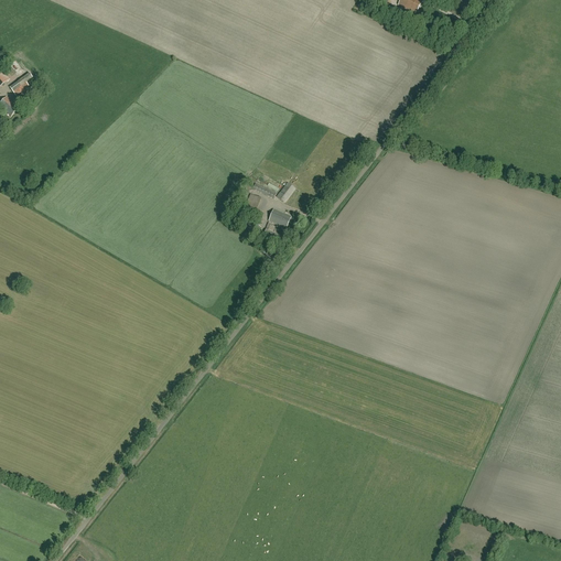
[(380,10),(385,0),(375,0),(373,6),(380,10)]
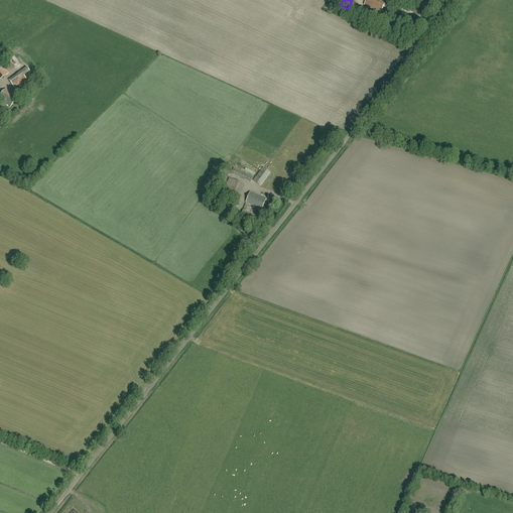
[(379,8),(383,0),(363,0),(362,2),(377,10),(376,13),(382,16),(385,11),(379,8)]
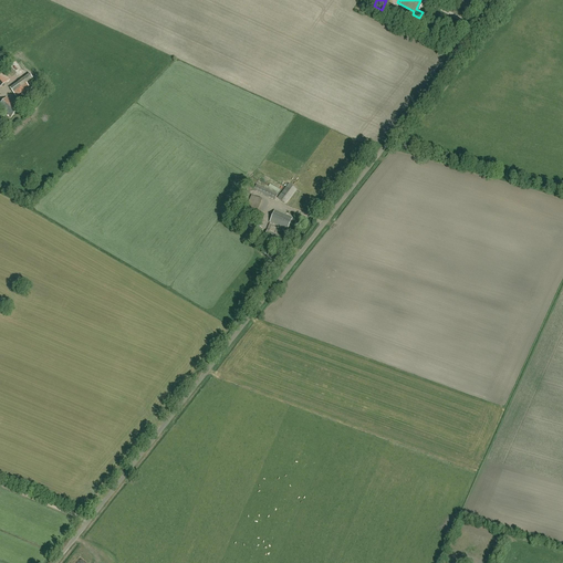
[(16,60),(11,64),(16,70),(20,65),(16,60)]
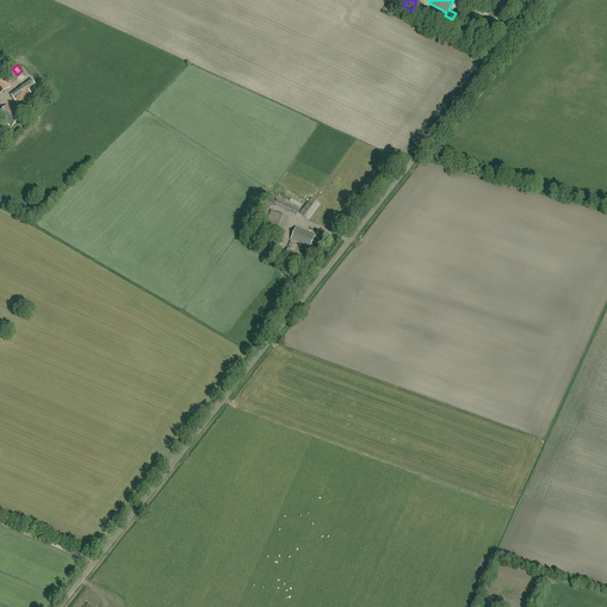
[(25,87),(32,81),(28,76),(7,92),(13,101),(28,91),(25,87)]
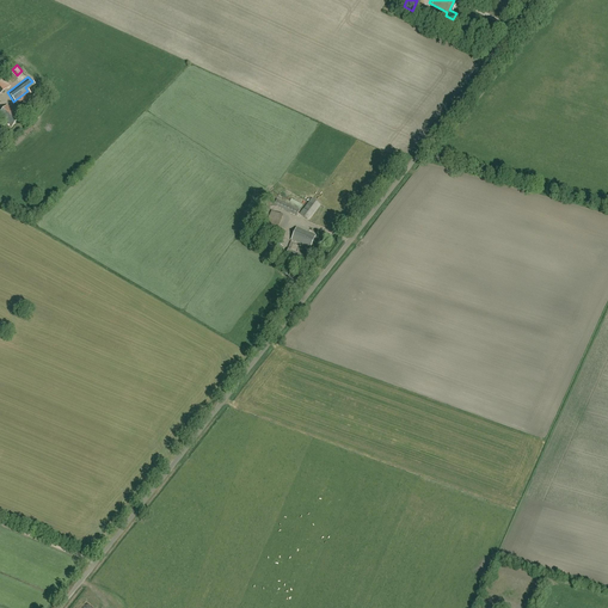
[(0,116),(8,124),(17,115),(4,103),(0,106),(0,116)]
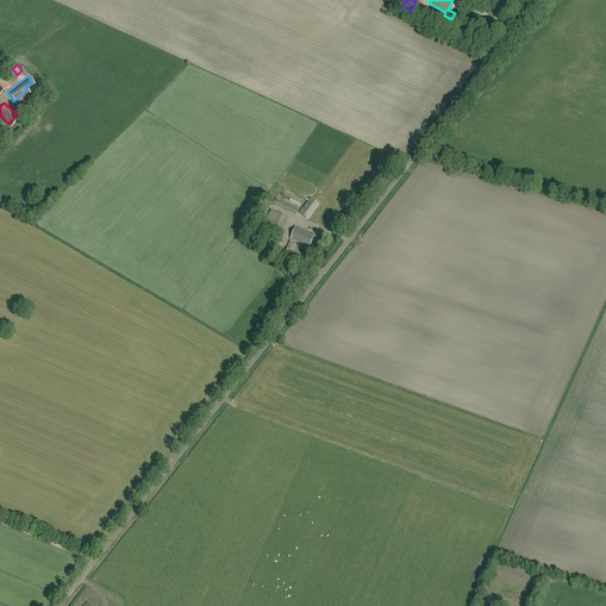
[(295,206),(292,204),(273,195),(269,202),(292,212),(295,206)]
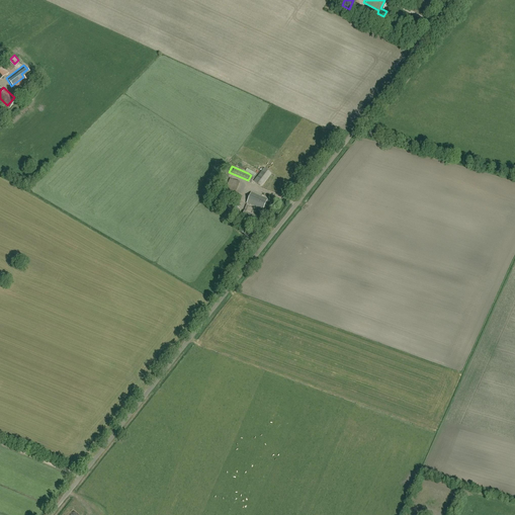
[(258,184),(268,172),(261,166),(251,178),(258,184)]
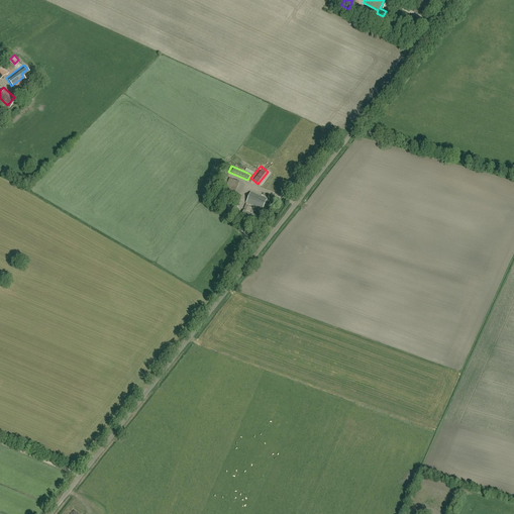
[(230,200),(238,181),(226,176),(218,194),(230,200)]
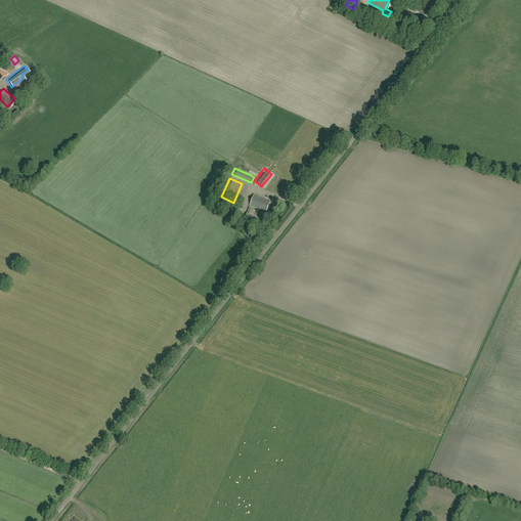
[(262,210),(267,199),(251,192),(247,203),(262,210)]
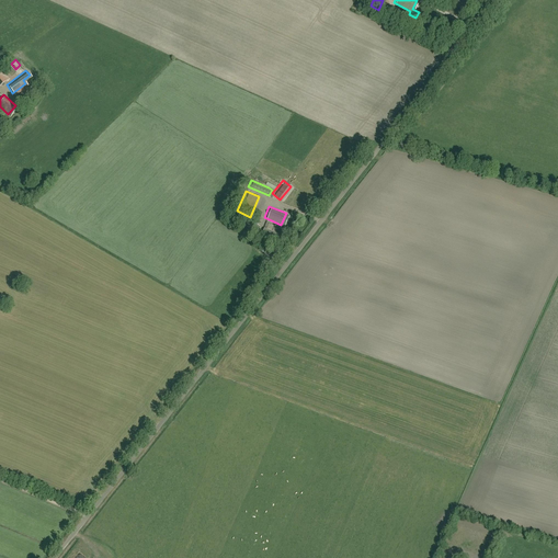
[(237,212),(231,220),(235,223),(240,215),(237,212)]
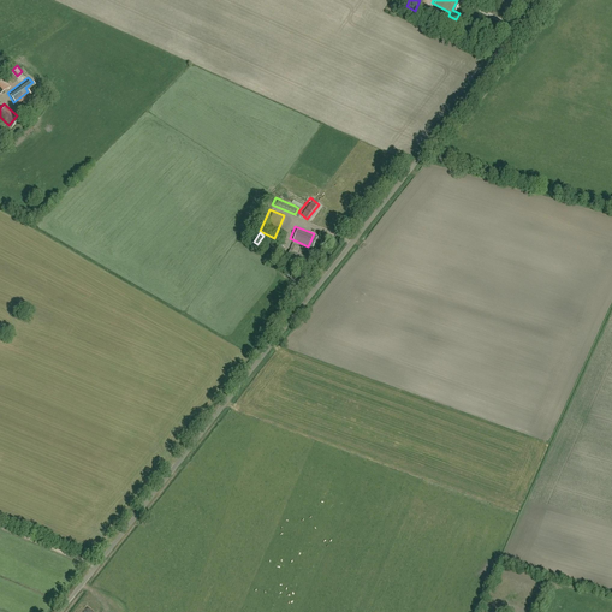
[(265,248),(274,255),(280,245),(271,239),(265,248)]
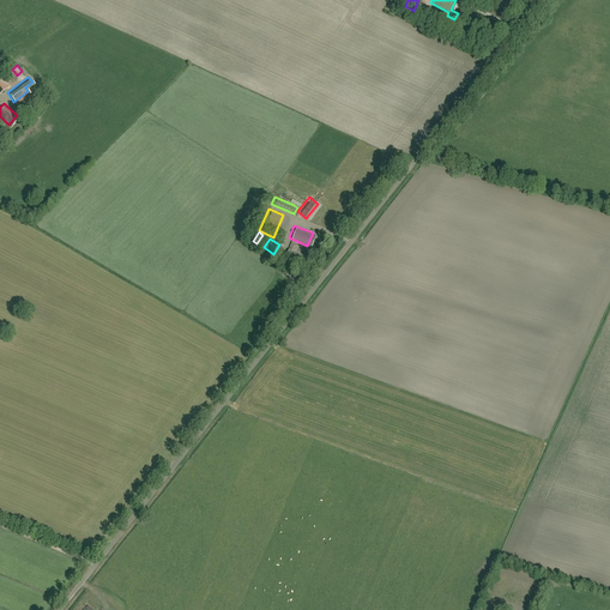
[(307,257),(285,247),(279,259),(301,269),(307,257)]
